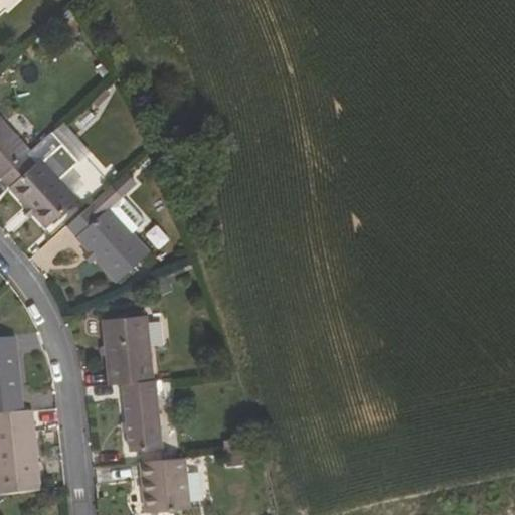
[(0,179),(2,178),(28,154),(31,151),(0,115),(0,179)]
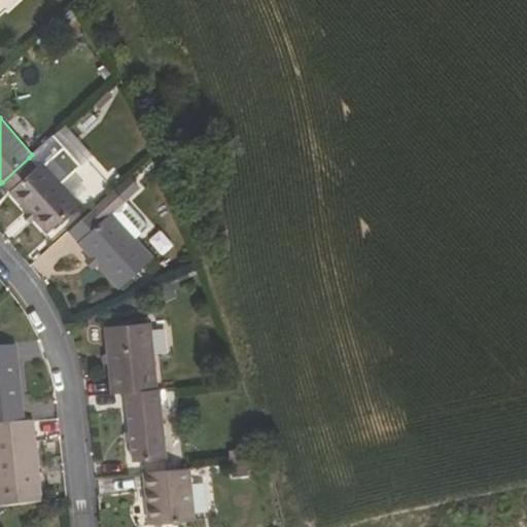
[(29,157),(2,182),(49,232),(80,203),(43,162),(38,168),(29,157)]
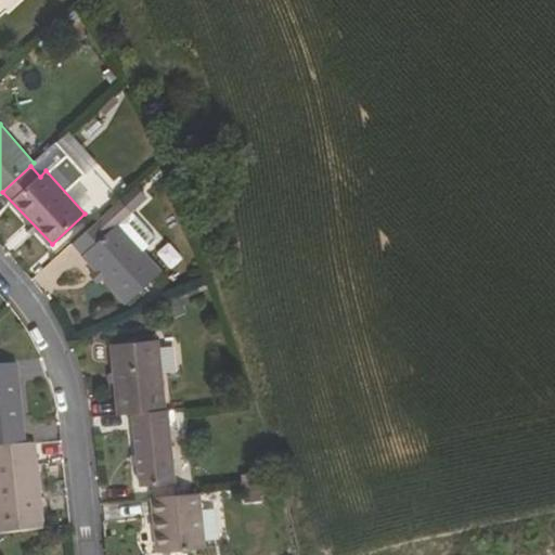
[(146,248),(157,239),(123,198),(95,224),(74,244),(127,304),(165,270),(146,248)]
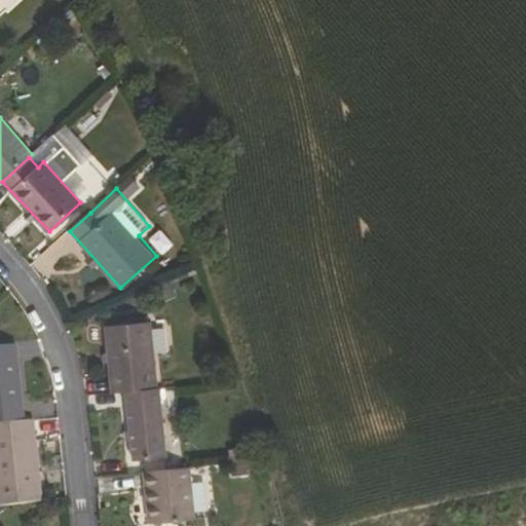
[(152,322),(106,326),(113,395),(125,392),(158,388),(152,322)]
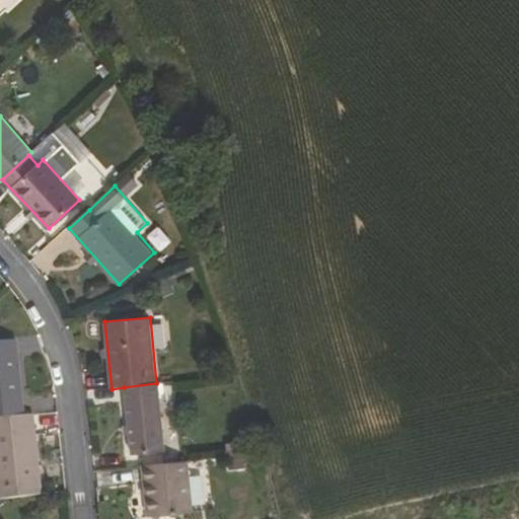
[(0,418),(24,416),(19,355),(0,357),(0,418)]
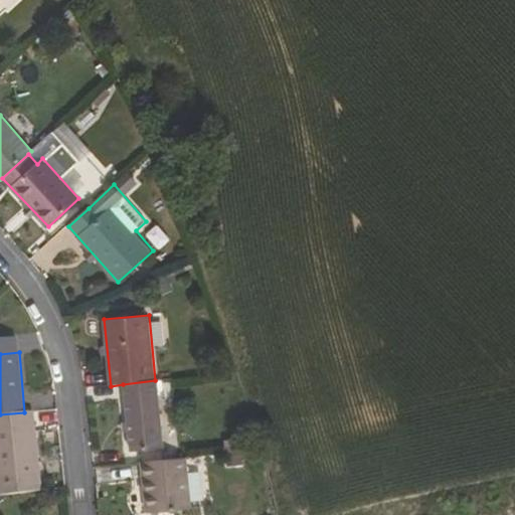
[(123,384),(130,451),(164,448),(157,380),(155,380),(123,384)]
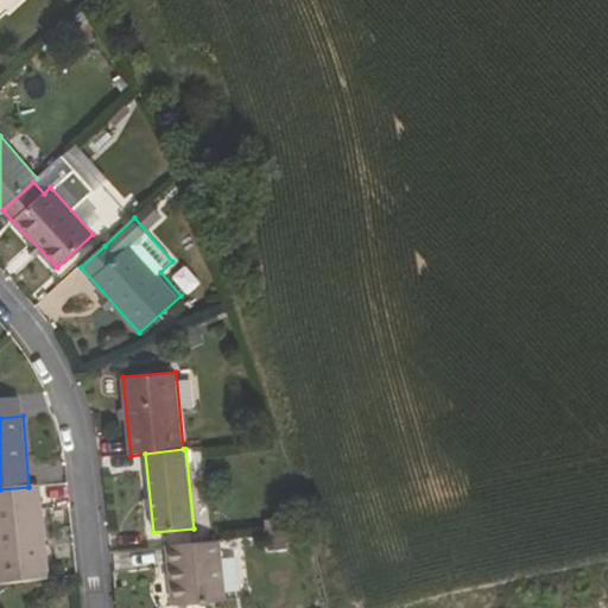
[(0,586),(50,580),(40,486),(29,487),(0,489),(0,586)]
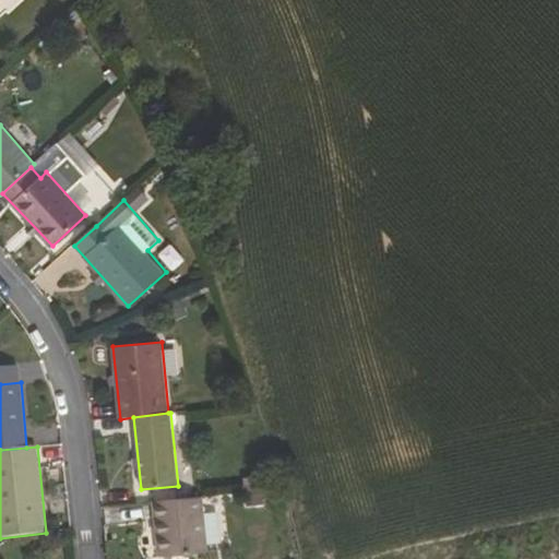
[(159,557),(207,551),(203,497),(154,502),(159,557)]
